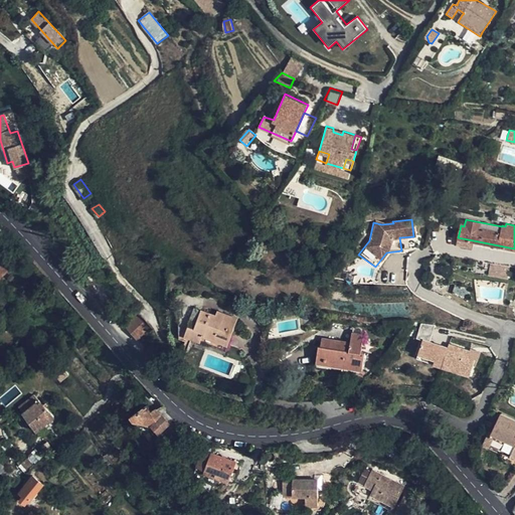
[(0,252),(0,274),(12,263),(2,251),(0,252)]
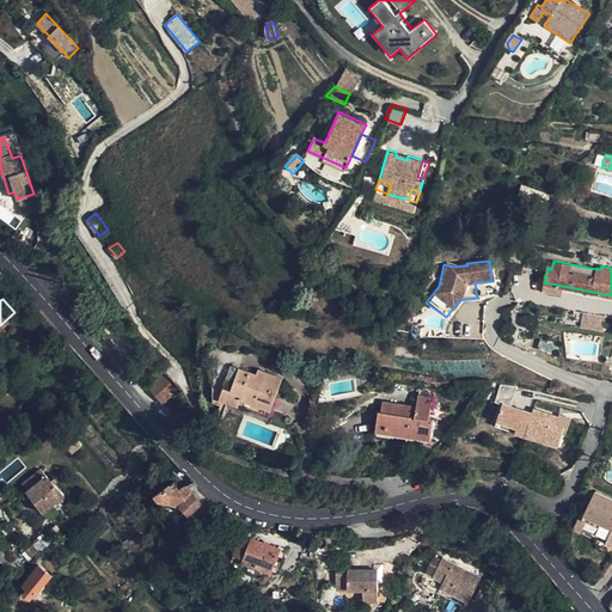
[(603,329),(603,316),(582,316),(582,329),(603,329)]
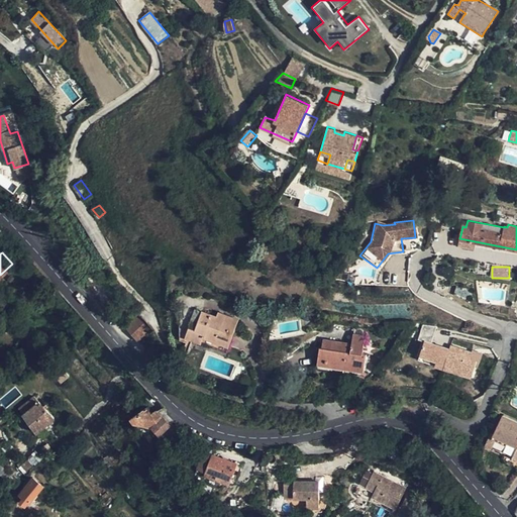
[(188,330),(229,345),(238,319),(225,314),(223,319),(217,316),(202,311),(196,328),(189,326),(188,330)]
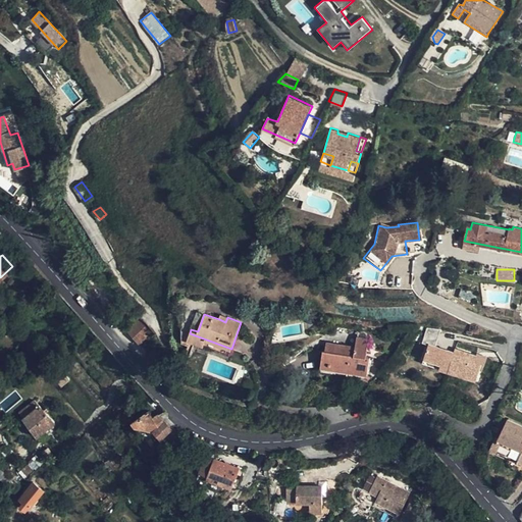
[(151,333),(140,319),(127,329),(139,344),(151,333)]
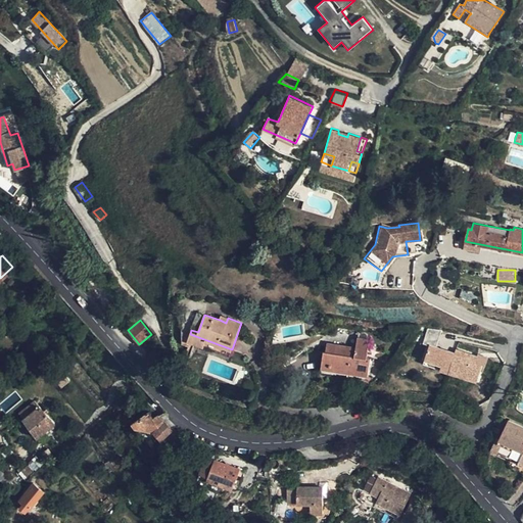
[(440,328),(427,326),(422,339),(425,340),(428,341),(423,354),(440,360),(438,365),(475,377),(481,361),(474,359),(475,352),(454,346),(453,348),(453,351),(437,346),(438,344),(435,342),(440,328)]
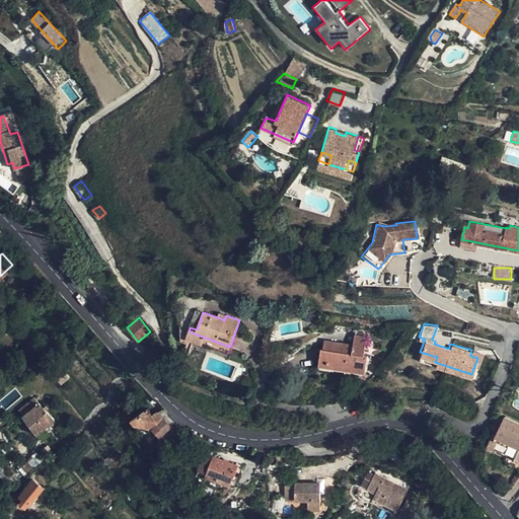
[(228,353),(230,347),(189,331),(187,338),(228,353)]
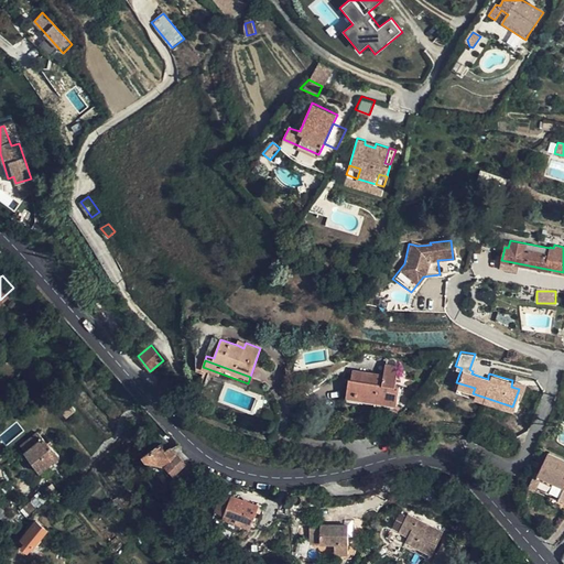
[(386,364),(384,373),(384,378),(368,375),(368,371),(353,369),(351,378),(349,378),(347,397),(398,404),(400,386),(396,384),(399,366),(386,364)]
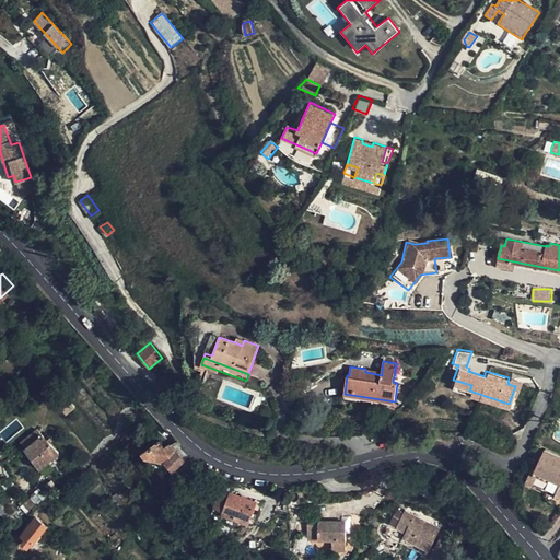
[(450,378),(453,380),(458,365),(455,364),(450,378)]
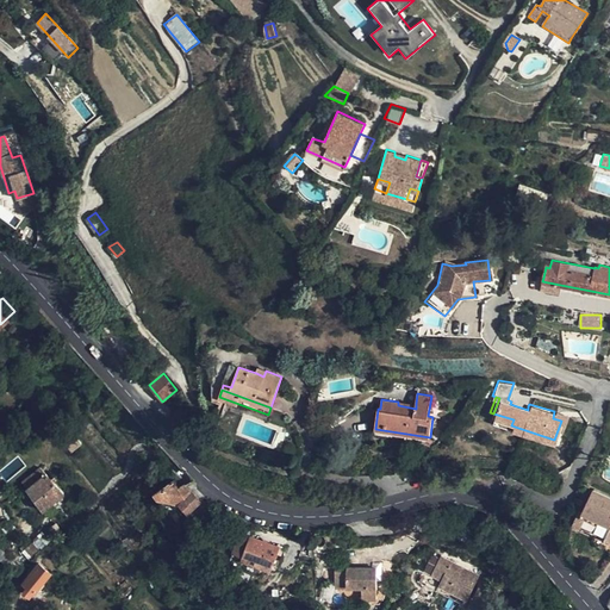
[(491,418),(511,425),(514,419),(493,414),(491,418)]
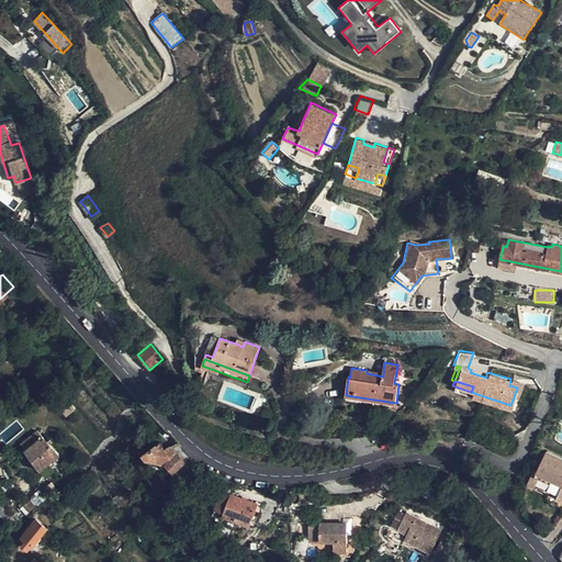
[(40,469),(57,456),(48,445),(53,441),(49,438),(45,441),(37,430),(21,444),(24,449),(24,450),(40,469)]
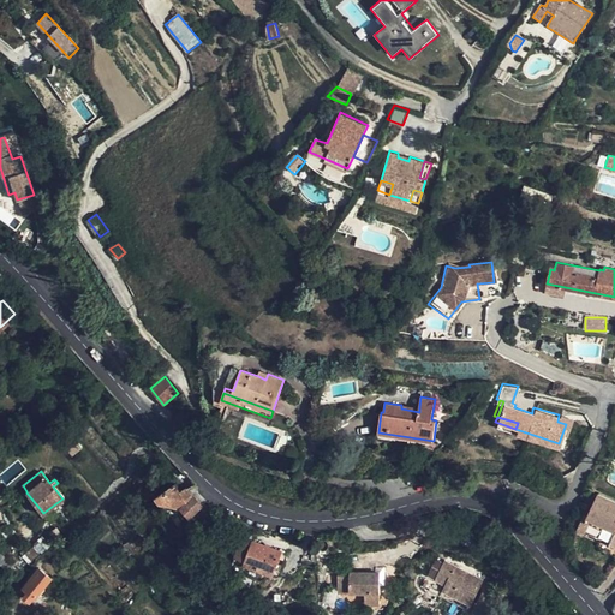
[(183,491),(181,491),(175,483),(157,496),(161,502),(183,507),(186,512),(191,515),(201,507),(190,500),(183,491)]
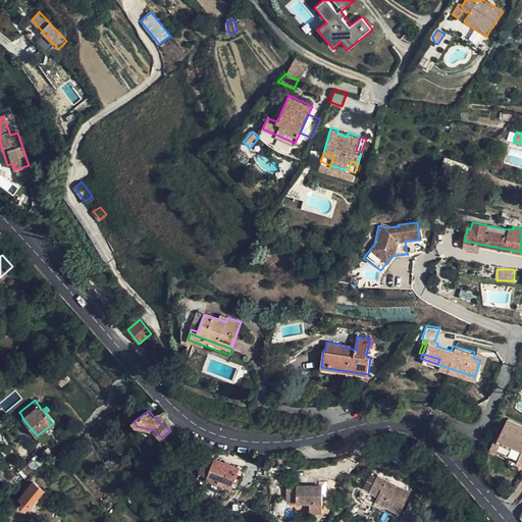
[(163,421),(157,414),(154,417),(155,417),(161,424),(170,430),(172,428),(165,420),(163,421)]
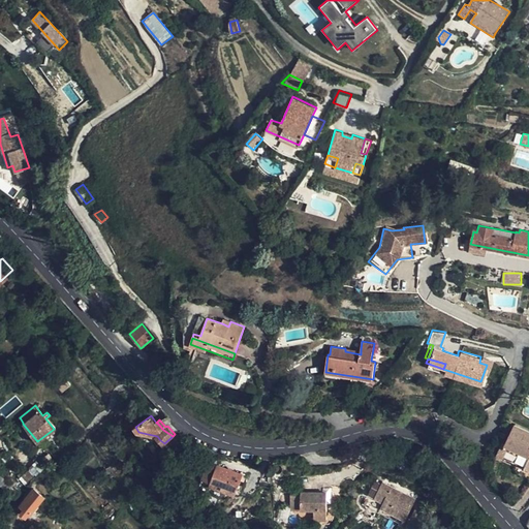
[(502,450),(506,454),(521,461),(520,463),(528,468),(528,431),(516,425),(502,450)]
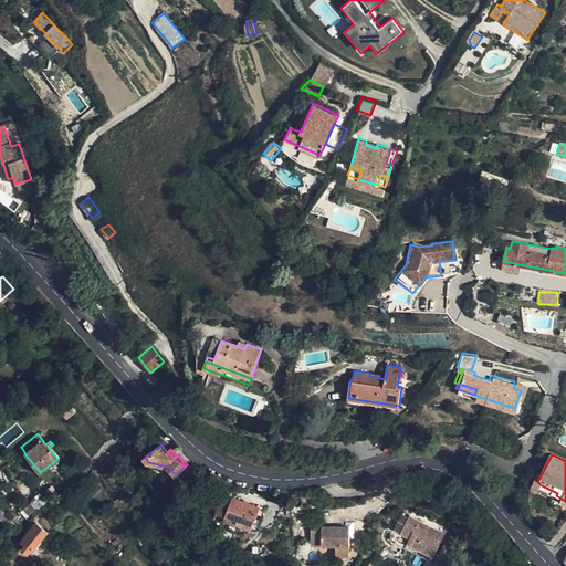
[(158,471),(171,471),(168,467),(148,462),(153,469),(158,471)]
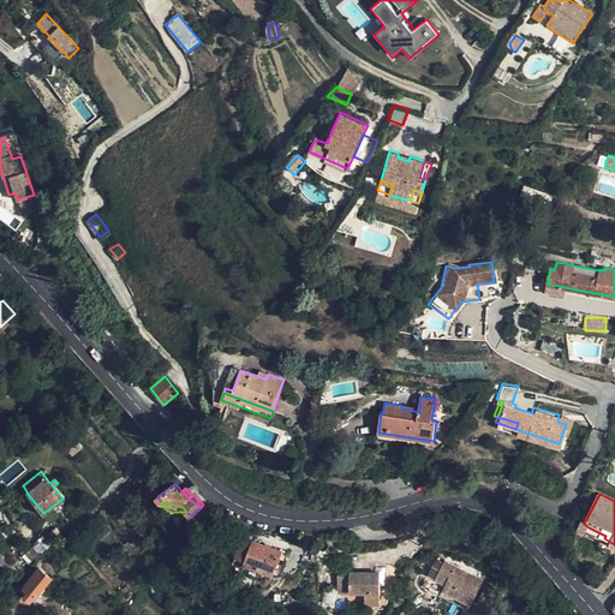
[(242,539),(236,556),(246,560),(245,562),(274,573),(282,550),(254,541),(252,542),(242,539)]
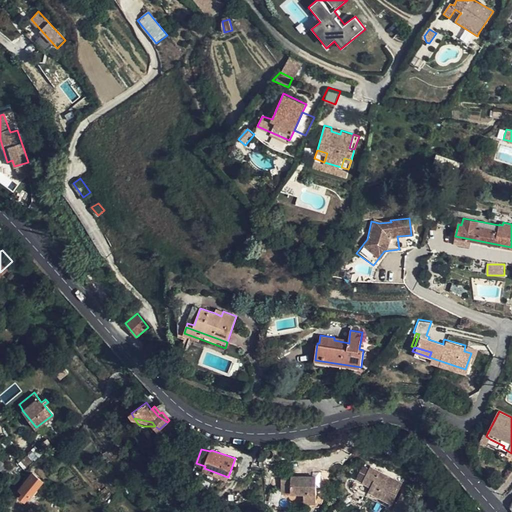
[(21,475),(0,459),(0,470),(5,474),(7,473),(15,481),(21,475)]
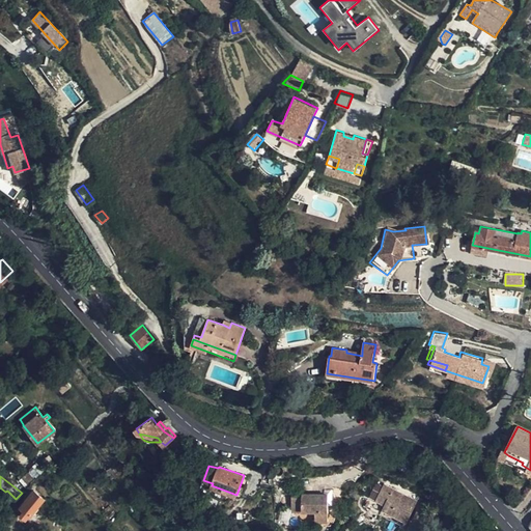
[(381,515),(384,509),(383,509),(385,505),(375,500),(384,484),(376,481),(364,507),(381,515)]
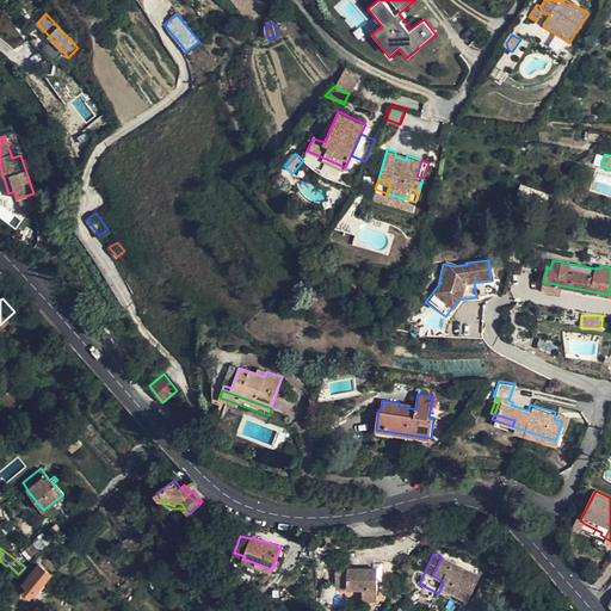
[(480,576),(442,557),(432,575),(443,581),(440,586),(442,586),(468,600),(480,576)]
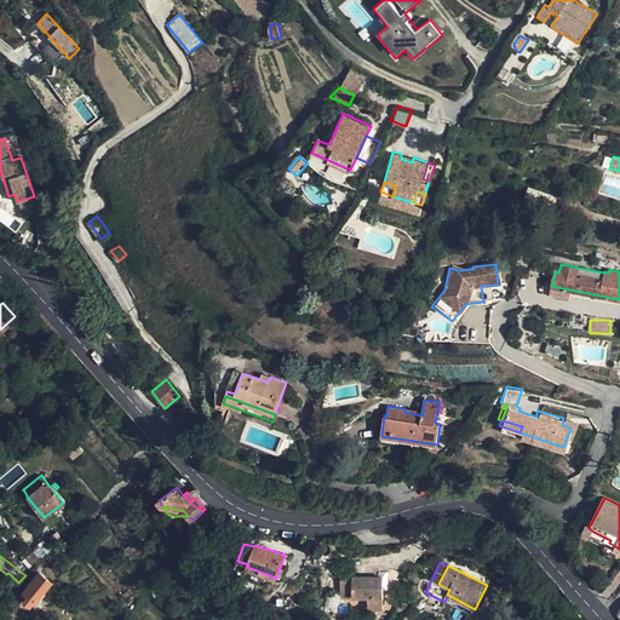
[(51,581),(39,573),(23,591),(35,602),(51,581)]
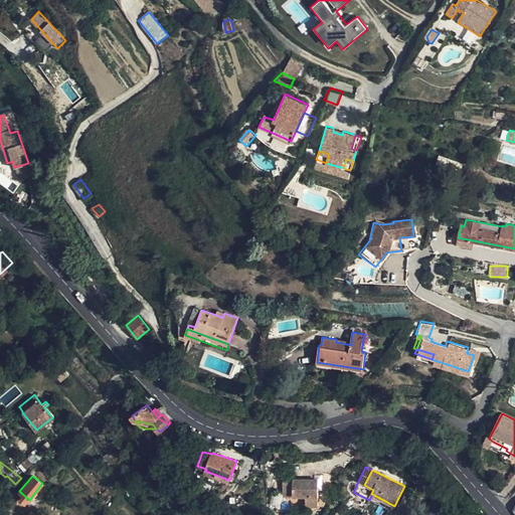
[(318,505),(318,480),(283,479),(283,495),(305,496),(306,505),(318,505)]
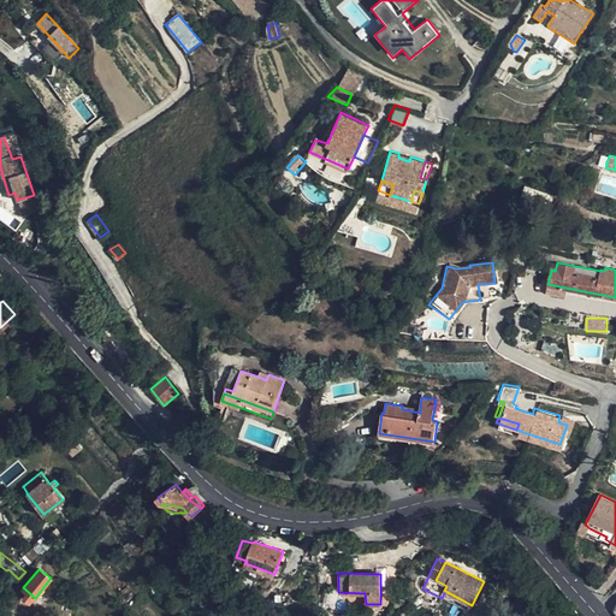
[(181,602),(171,591),(164,597),(175,608),(181,602)]
